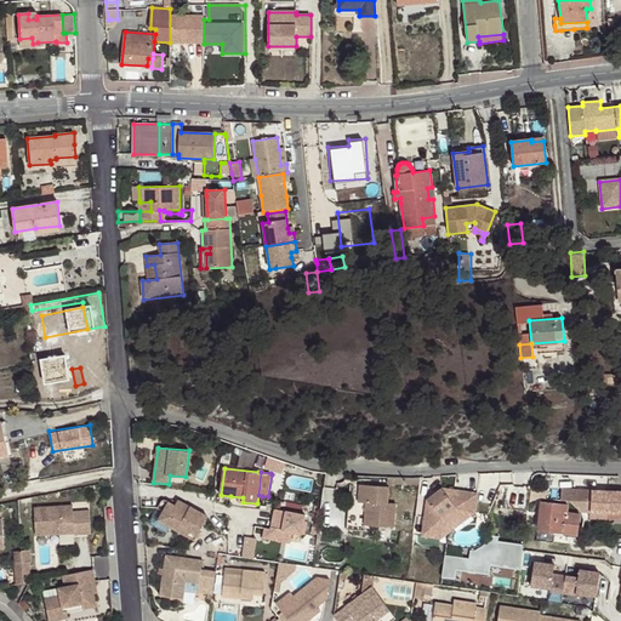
[(394,527),(397,503),(388,502),(389,486),(359,484),(358,502),(366,502),(365,511),(348,510),(347,529),(364,530),(365,524),(394,527)]
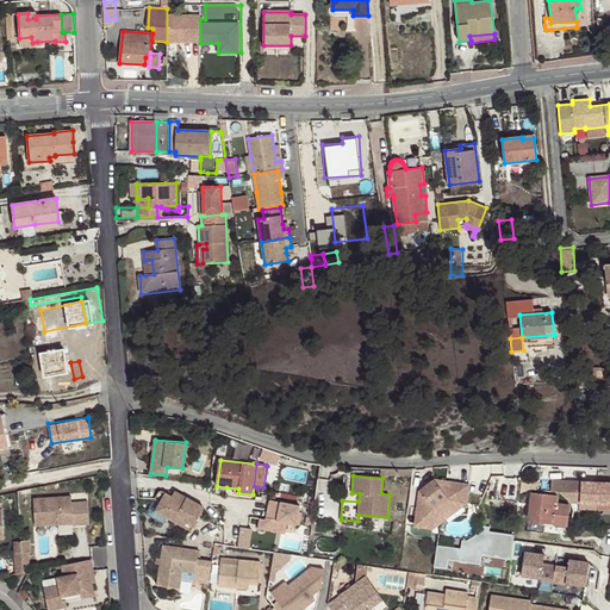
[(470,485),(434,480),(418,491),(414,527),(433,529),(466,503),(470,485)]
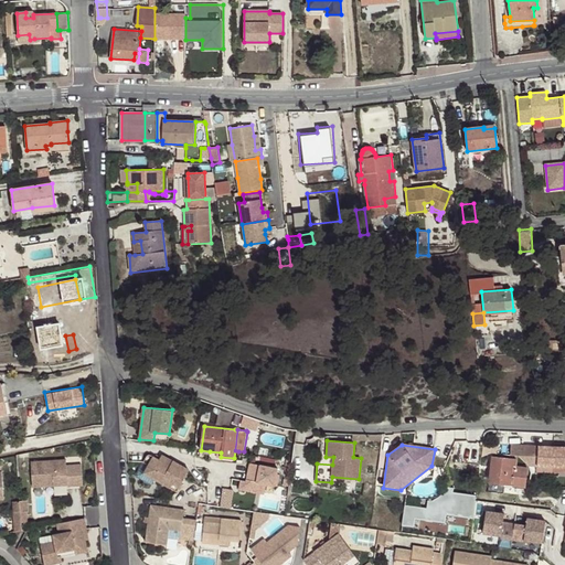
[(553,447),(539,447),(537,467),(552,467),(553,447)]
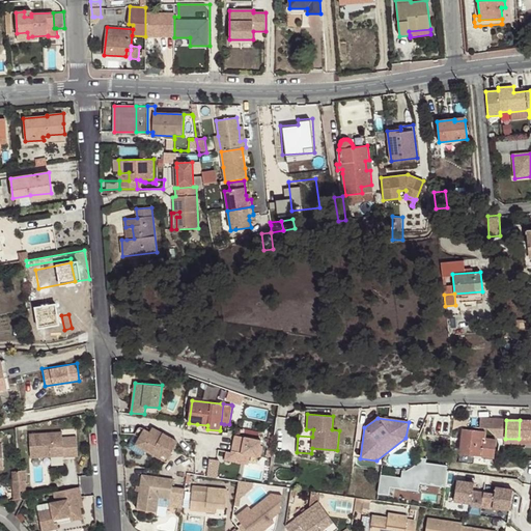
[(530,439),(530,420),(520,420),(519,439),(530,439)]
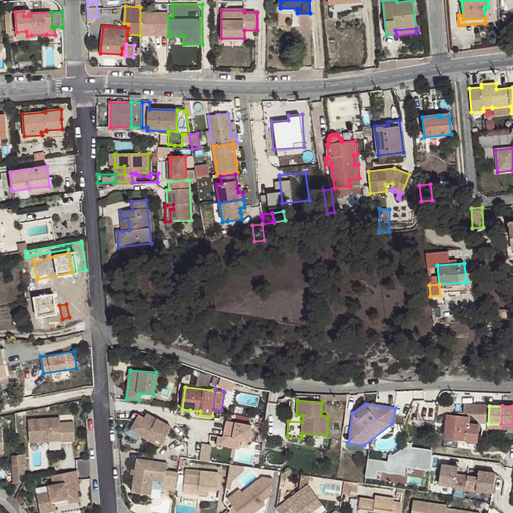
[(214,420),(216,410),(213,409),(212,416),(200,415),(200,411),(190,410),(189,417),(214,420)]
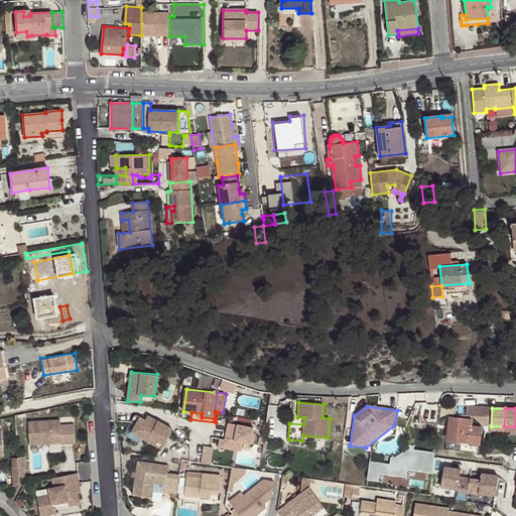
[(162,449),(173,429),(158,420),(155,425),(145,419),(140,416),(139,416),(137,415),(135,415),(134,416),(131,421),(136,424),(132,432),(162,449)]
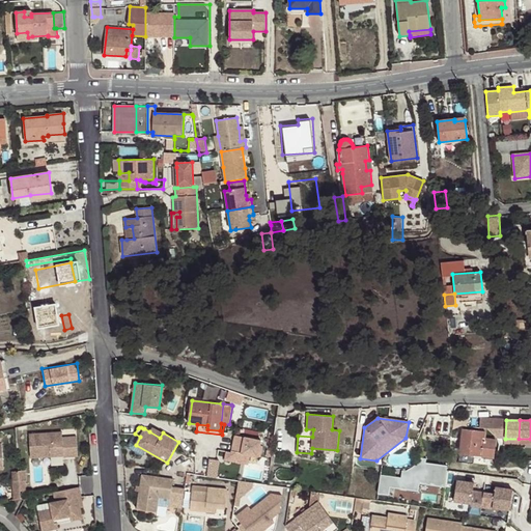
[(162,434),(151,428),(149,431),(160,438),(162,434)]
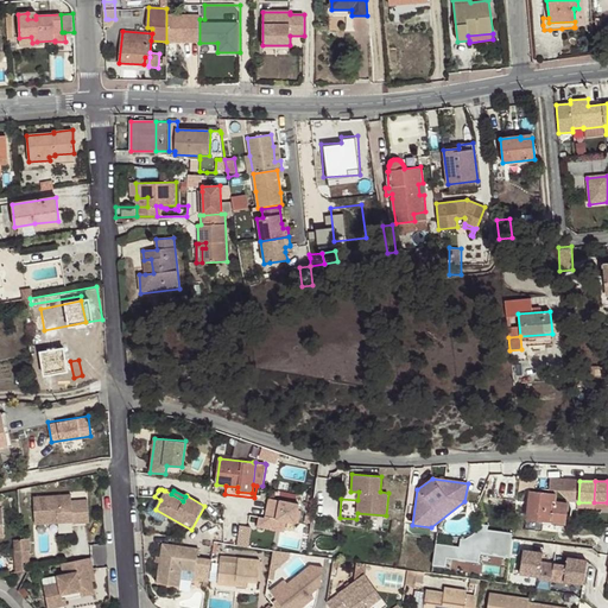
[(565,523),(568,504),(555,502),(556,494),(530,491),(526,519),(543,520),(565,523)]
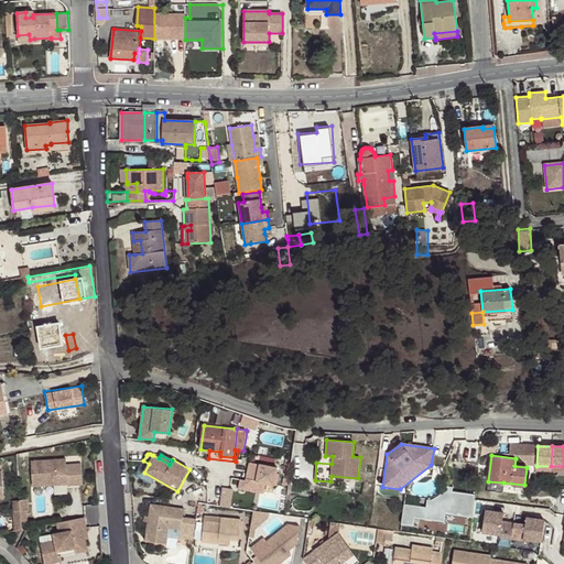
[(83,485),(82,464),(66,465),(66,459),(31,462),(33,486),(68,484),(68,485),(83,485)]
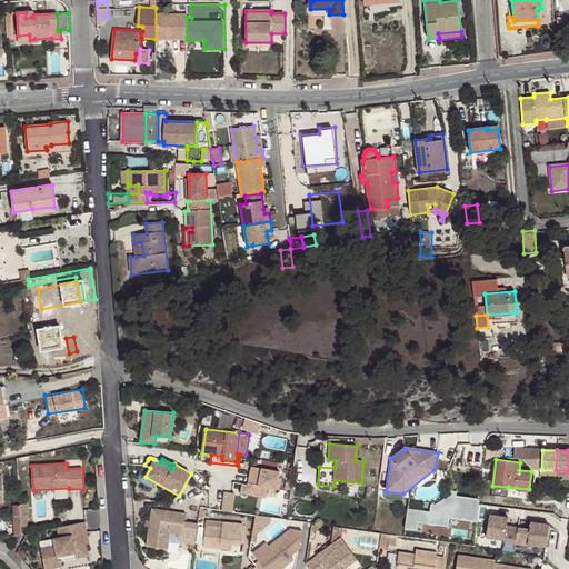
[(266,497),(267,488),(281,490),(283,469),(250,466),(249,481),(241,481),(239,493),(266,497)]
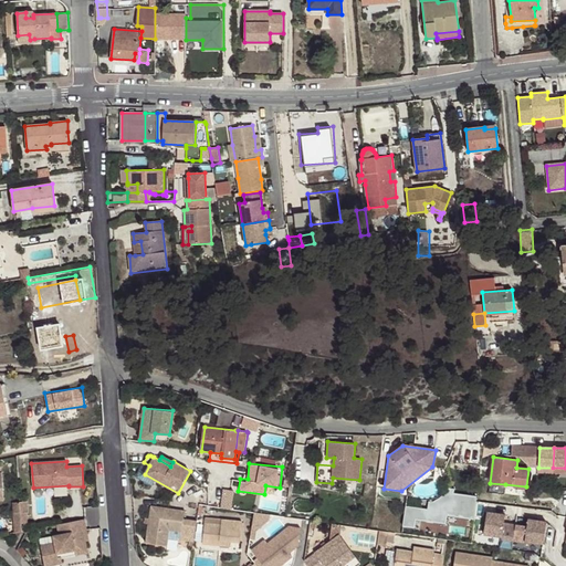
[(505,484),(490,483),(489,492),(504,493),(505,484)]
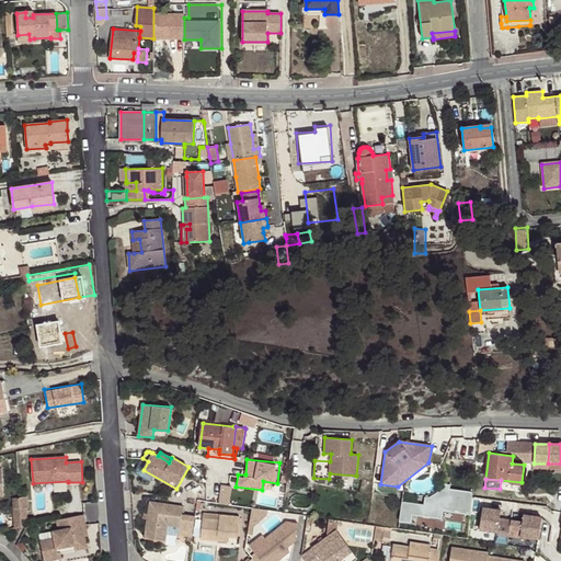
[(424,503),(401,500),(398,521),(411,523),(412,512),(468,521),(472,493),(426,485),(424,503)]
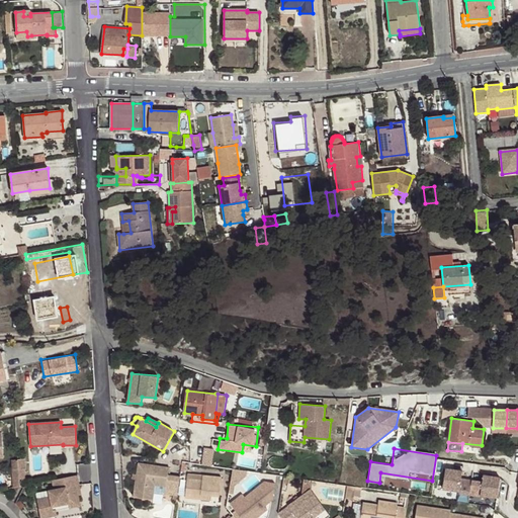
[(168,476),(169,467),(139,463),(137,475),(137,480),(134,498),(153,500),(153,493),(154,485),(166,486),(165,494),(177,495),(180,477),(168,476)]
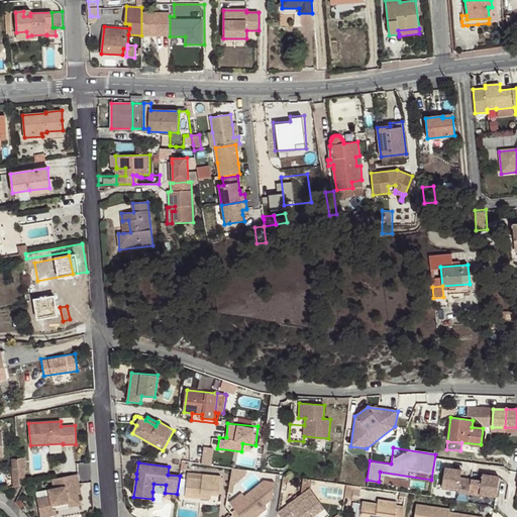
[(469,494),(471,480),(460,478),(461,471),(444,468),(441,488),(457,490),(457,492),(469,494)]
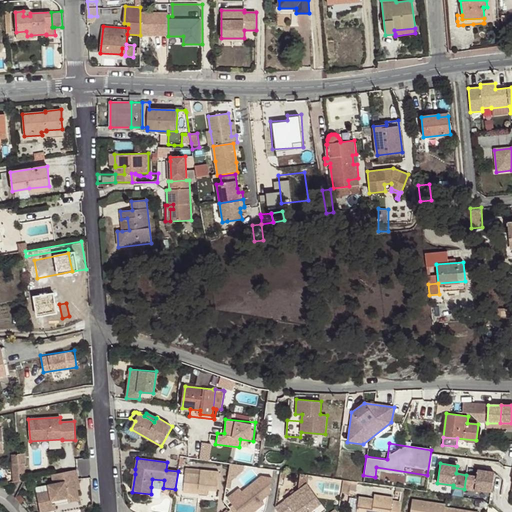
[(217,491),(219,472),(185,468),(183,492),(198,493),(198,488),(209,489),(209,490),(217,491)]
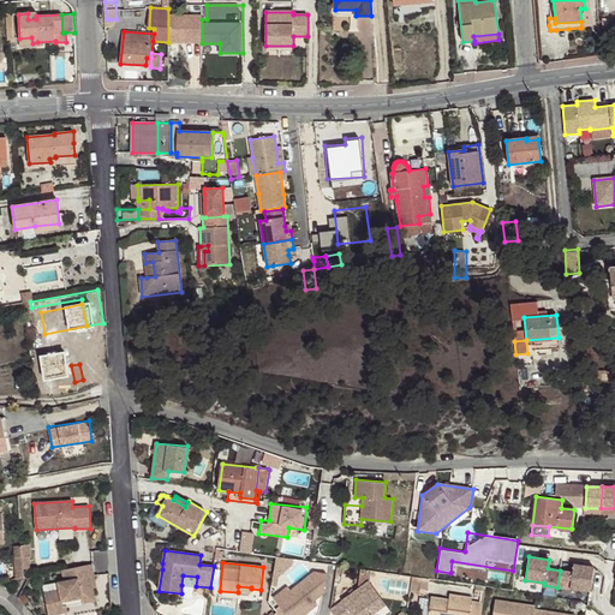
[(560,571),(557,587),(571,590),(571,589),(590,591),(593,567),(574,563),(573,572),(560,571)]
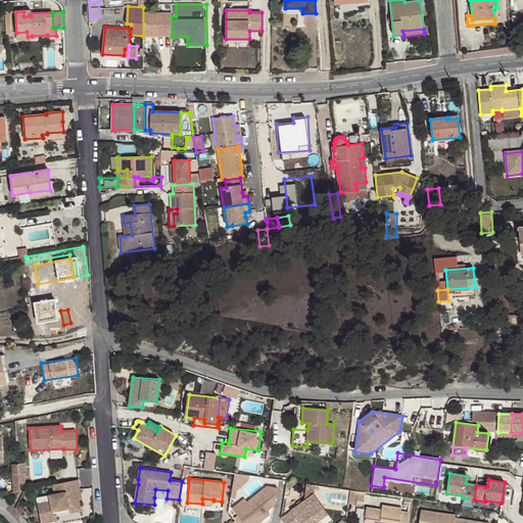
[(81,490),(79,480),(53,484),(55,494),(49,495),(51,502),(38,505),(41,522),(43,522),(57,520),(56,515),(55,511),(69,508),(70,512),(70,513),(82,511),(80,500),(78,491),(81,490)]
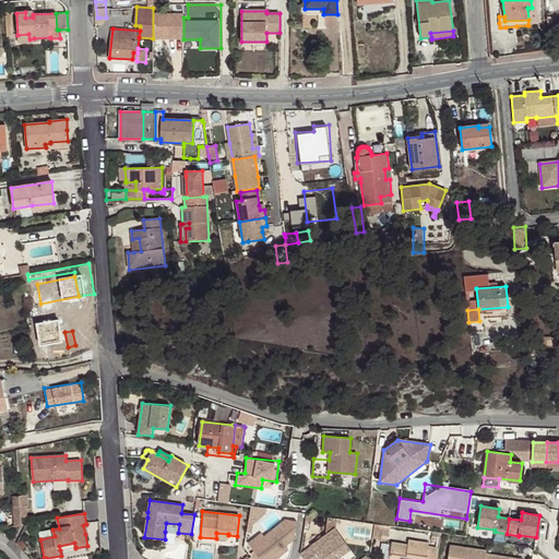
[(178,533),(179,524),(166,523),(165,532),(178,534),(178,533)]
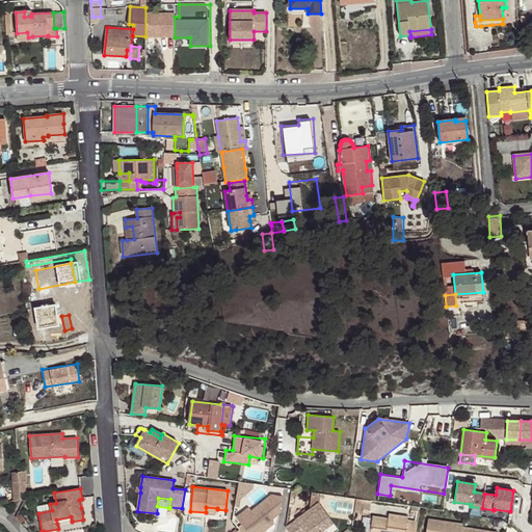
[(264,526),(272,520),(278,514),(266,499),(251,510),(255,514),(242,525),(247,531),(263,531),(267,529),(264,526)]
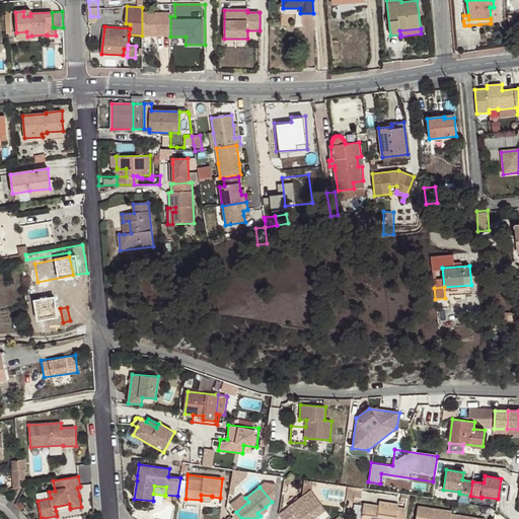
[(361,499),(362,489),(348,487),(346,500),(353,500),(354,498),(361,499)]
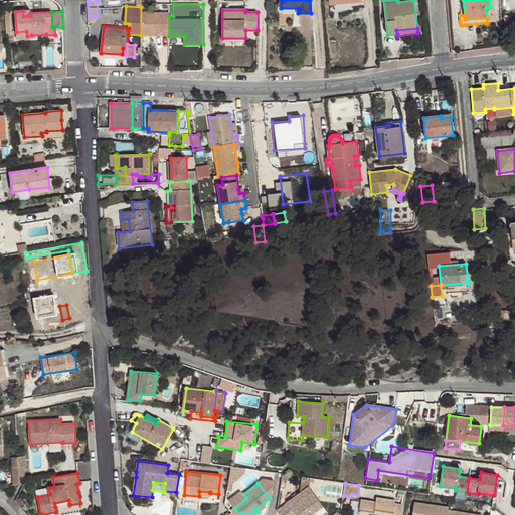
[(324,506),(309,486),(277,510),(280,514),(290,514),(289,512),(292,510),(295,514),(312,514),(324,506)]
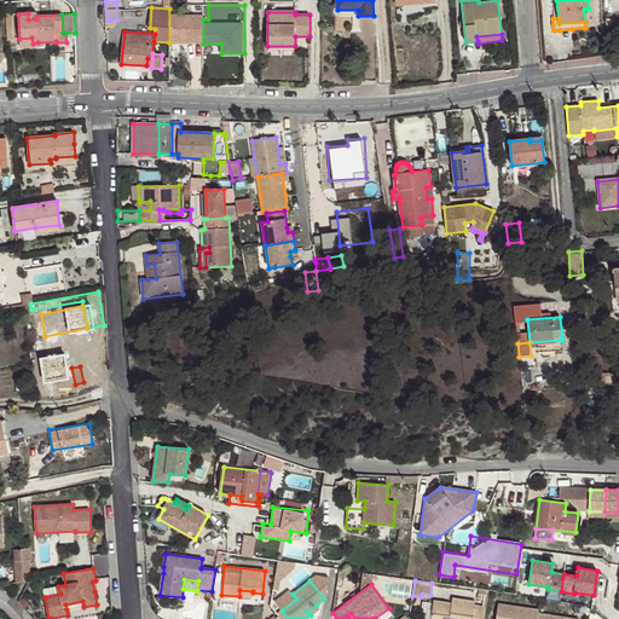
[(44,589),(45,597),(61,594),(58,586),(44,589)]
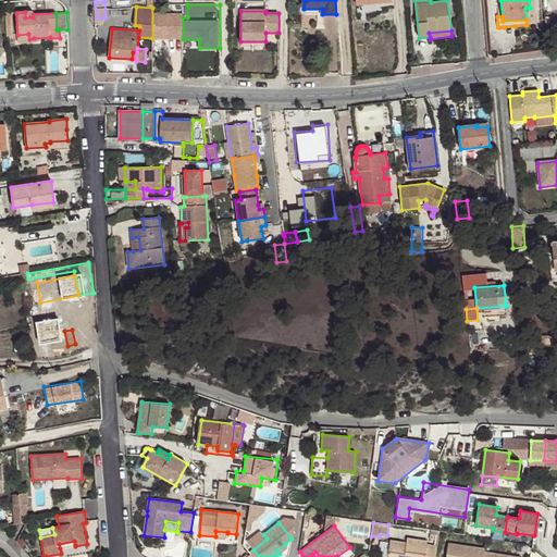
[(254,549),(267,539),(263,534),(261,531),(247,542),(254,549)]
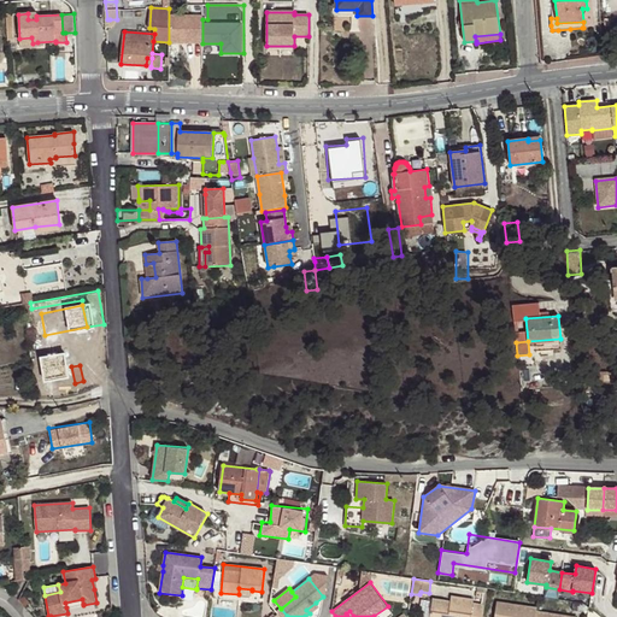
[(482,616),(485,606),(485,605),(472,604),(474,600),(451,597),(451,601),(433,599),(429,616),(482,616)]
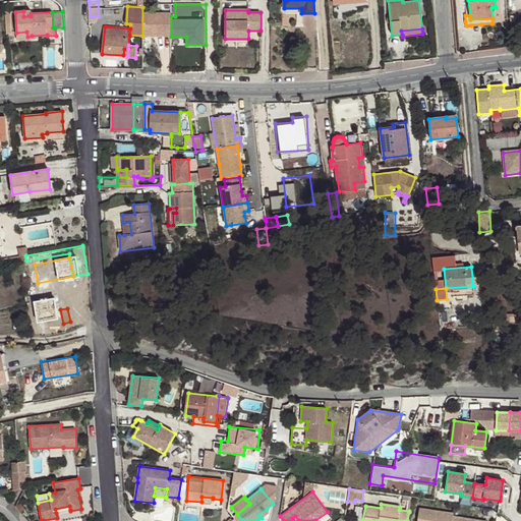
[(452,520),(453,516),(454,513),(419,508),(417,520),(452,520)]
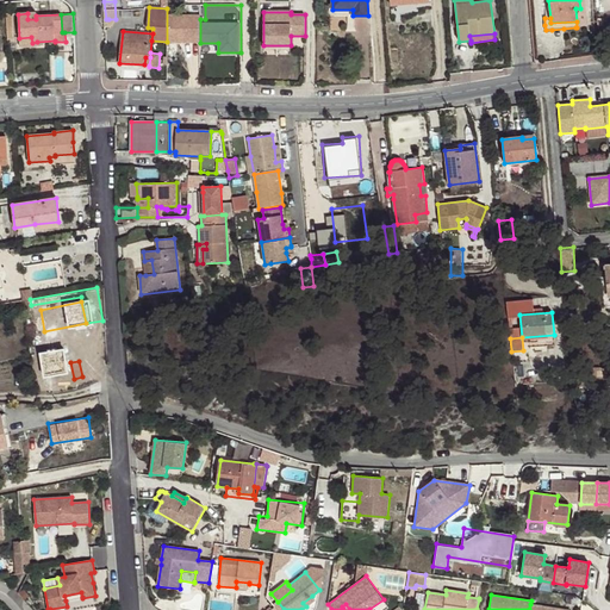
[(306,607),(315,599),(312,596),(303,603),(306,607)]
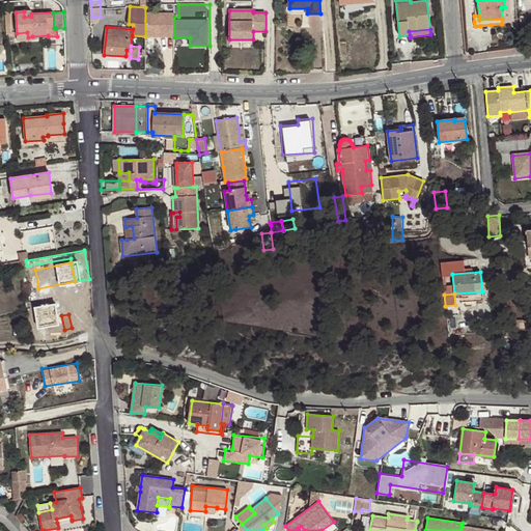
[(335,530),(339,529),(334,522),(322,530),(335,530)]
